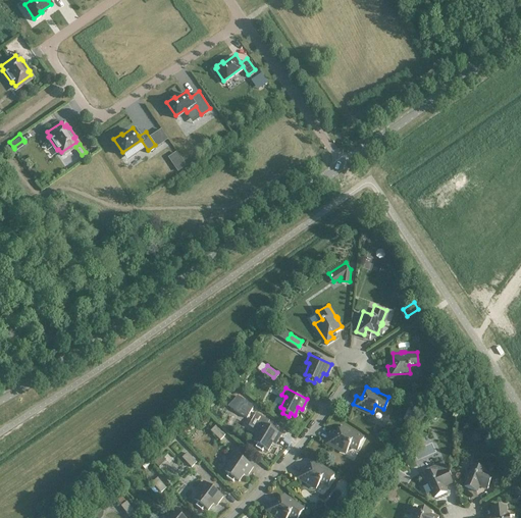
[(414,395),(404,390),(401,394),(411,400),(414,395)]
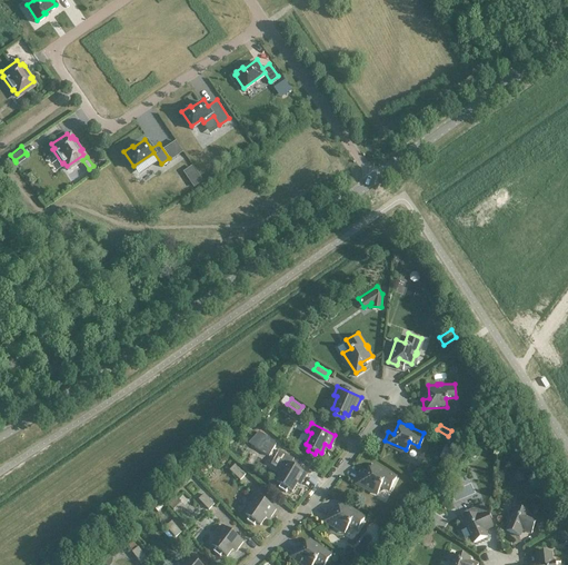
[(287,485),(291,487),(296,481),(299,483),(306,472),(284,457),(279,466),(282,468),(276,478),(280,482),(278,485),(285,489),(287,485)]
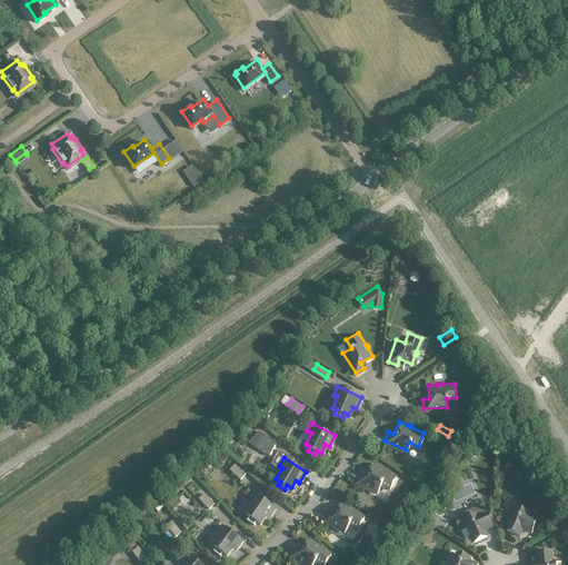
[(239,476),(245,471),(235,462),(229,467),(239,476)]
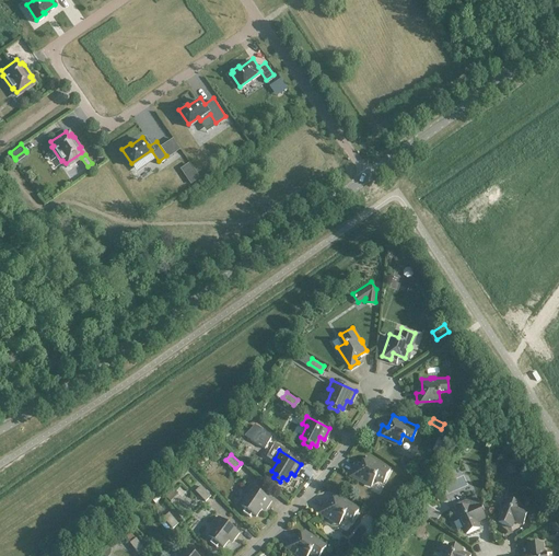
[(389,467),(376,461),(376,460),(376,459),(375,459),(374,459),(373,459),(365,454),(359,466),(354,464),(349,472),(370,483),(374,475),(383,479),(389,467)]
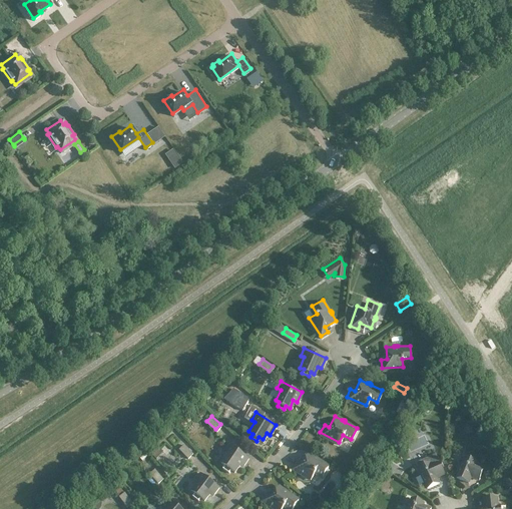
[(187,456),(192,451),(183,442),(178,447),(187,456)]
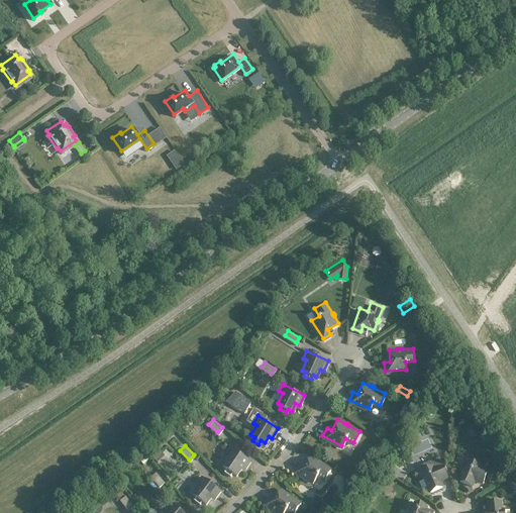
[(232,471),(235,474),(240,467),(243,469),(249,459),(230,445),(225,452),(228,454),(222,465),(225,467),(223,470),(229,474),(232,471)]
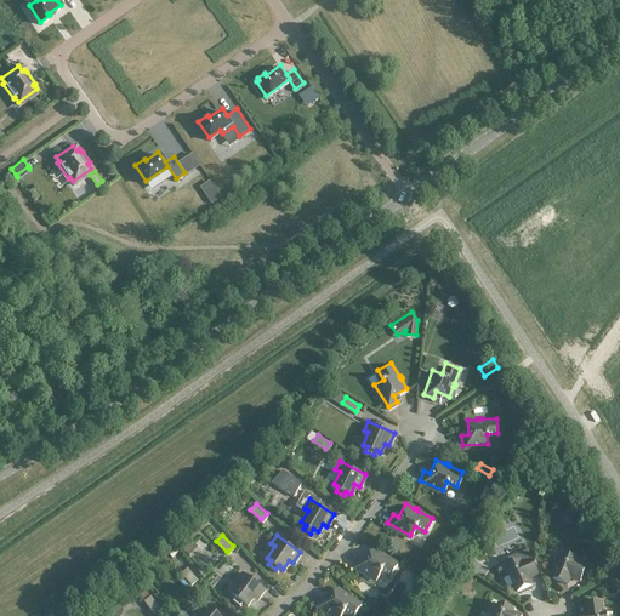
[(397,560),(385,553),(384,552),(382,551),(381,551),(380,551),(371,546),(364,558),(359,554),(353,564),(375,577),(380,569),(390,574),(397,560)]
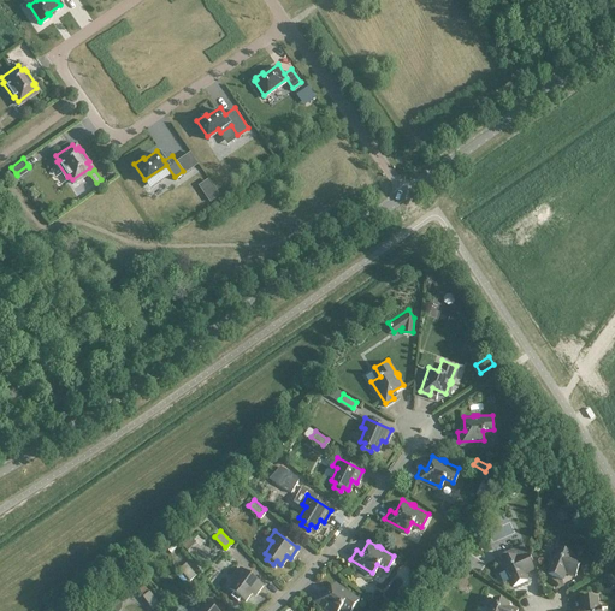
[(572,551),(557,545),(548,570),(561,576),(565,568),(567,569),(567,570),(574,573),(580,558),(571,555),(572,551)]
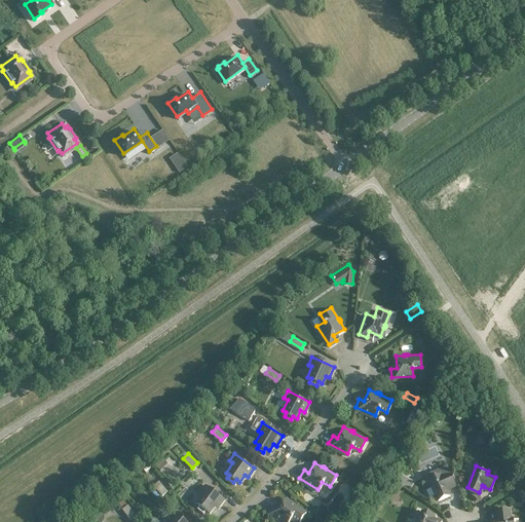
[(438,467),(425,473),(437,497),(449,492),(446,486),(448,485),(448,486),(454,483),(449,471),(441,475),(438,467)]
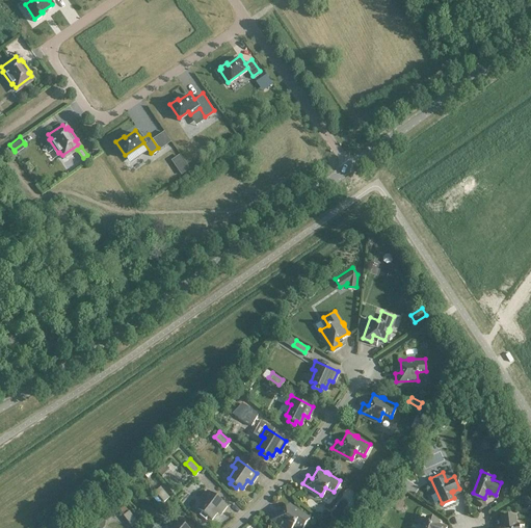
[(160,484),(155,489),(163,499),(168,495),(160,484)]
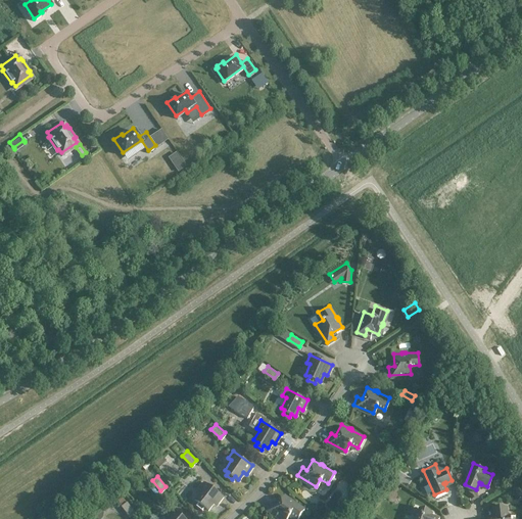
[(201,508),(203,505),(207,508),(212,502),(216,504),(223,494),(203,479),(198,486),(201,488),(194,498),(197,501),(195,504),(201,508)]
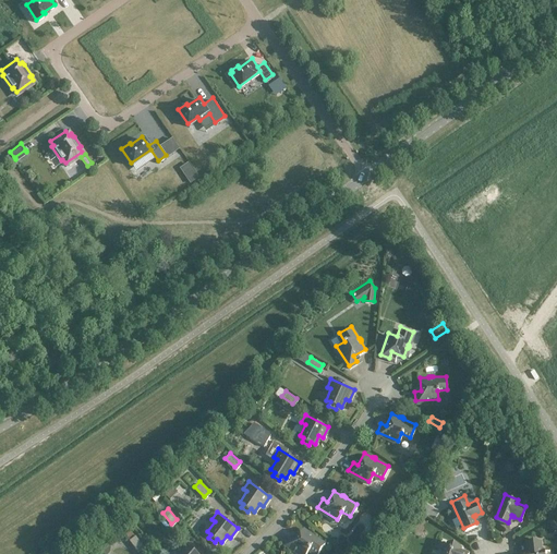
[(556,522),(553,517),(544,522),(549,530),(556,525),(556,522)]
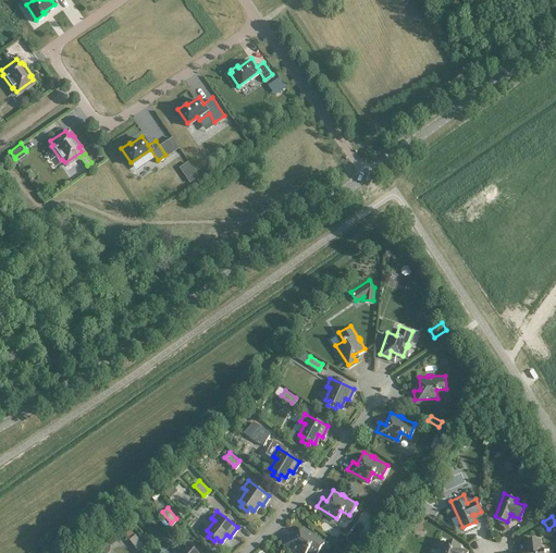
[(303,552),(308,547),(316,552),(323,541),(312,532),(311,531),(311,530),(310,530),(309,530),(308,530),(301,526),(294,537),(289,533),(284,541),(300,552),(303,552)]
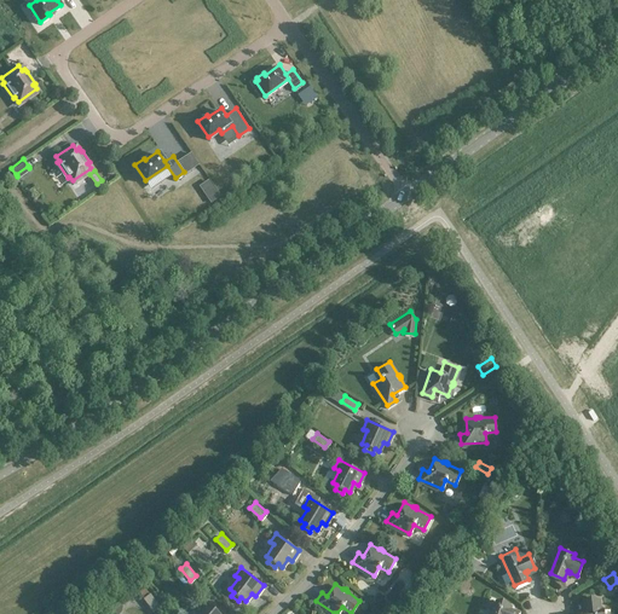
[(150,591),(143,596),(152,608),(159,603),(150,591)]
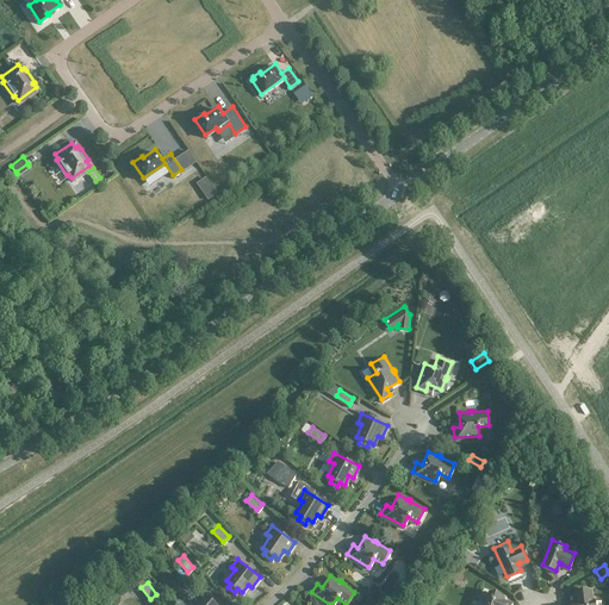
[(569,600),(569,604),(595,604),(594,598),(590,598),(589,587),(575,590),(576,597),(577,597),(577,599),(569,600)]
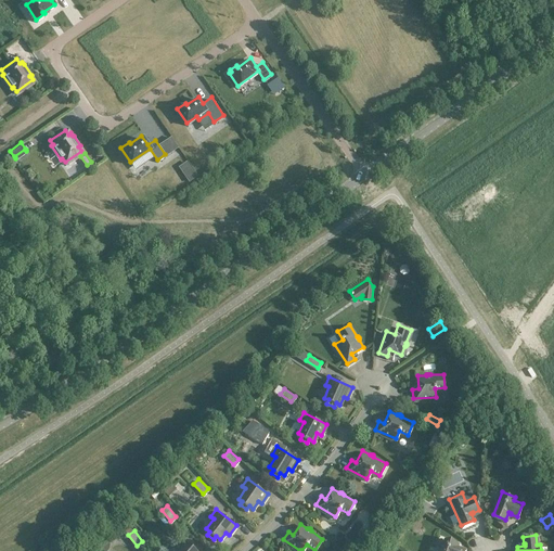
[(458,541),(445,536),(438,550),(463,550),(465,547),(456,543),(458,541)]
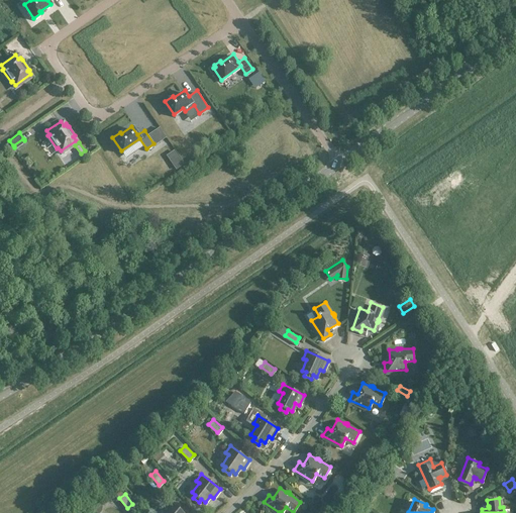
[(184,512),(171,501),(165,507),(168,509),(164,512),(184,512)]
